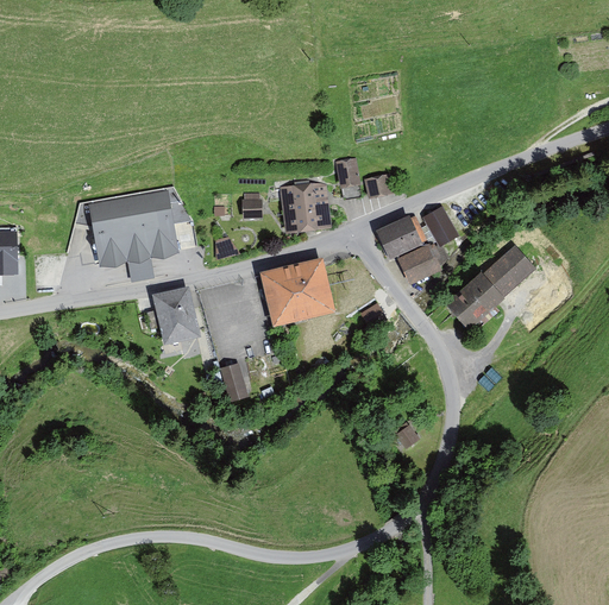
[(353,182),(352,159),(337,161),(338,183),(353,182)]
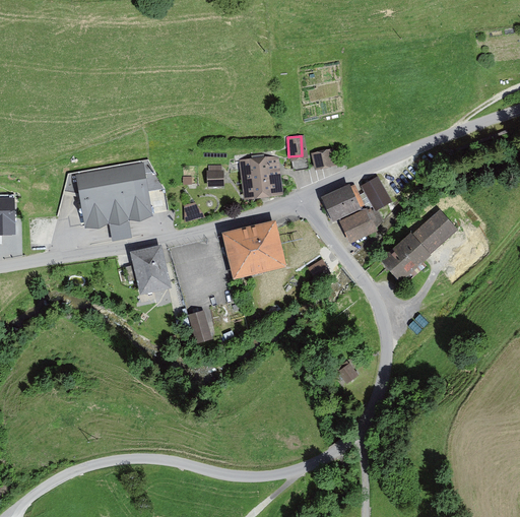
[(332,148),(312,151),(314,166),(334,163),(332,148)]
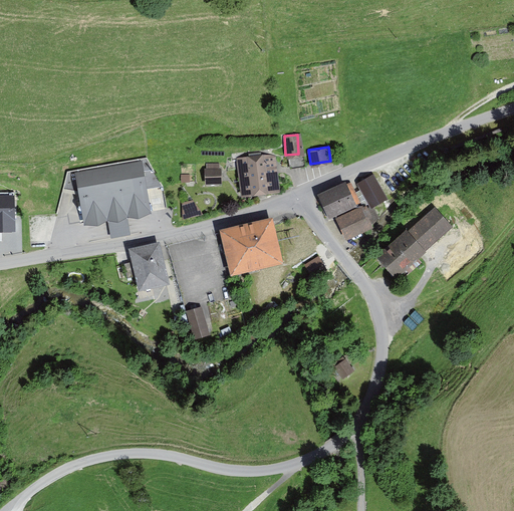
[(148,154),(76,167),(85,220),(151,208),(145,184),(161,182),(148,154)]
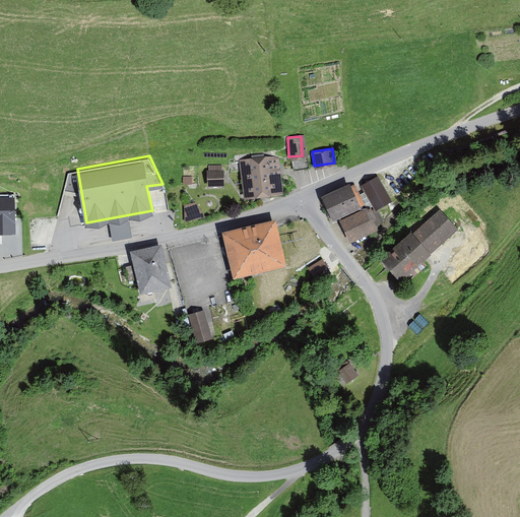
[(276,155),(240,159),(245,197),(280,193),(276,155)]
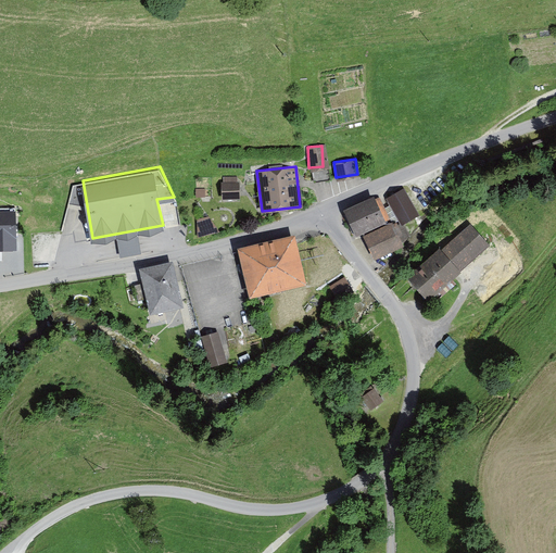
[(238,176),(220,177),(222,193),(240,192),(238,176)]
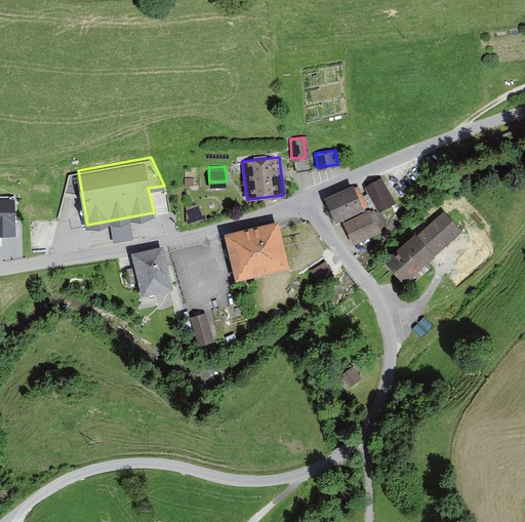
[(395,201),(382,178),(365,189),(376,210),(395,201)]
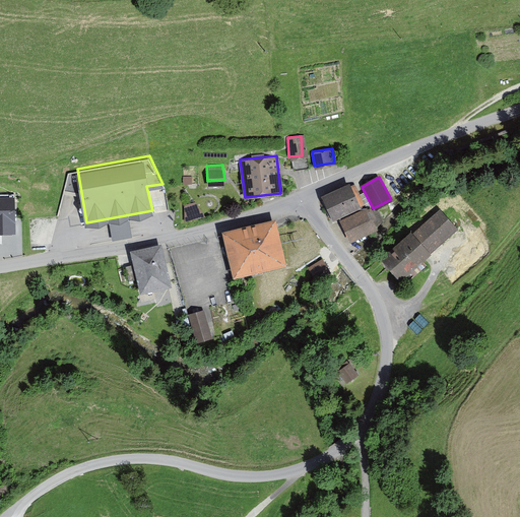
[(354,185),(324,199),(333,217),(363,202),(354,185)]
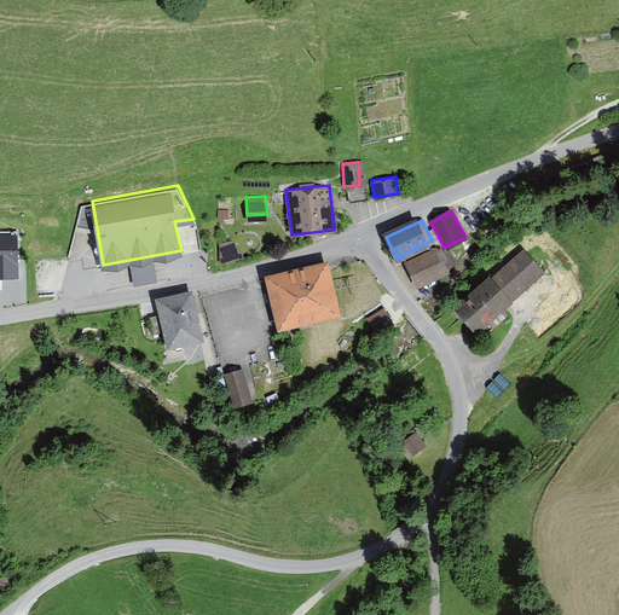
[(19,236),(0,236),(0,282),(19,282),(19,266),(19,236)]
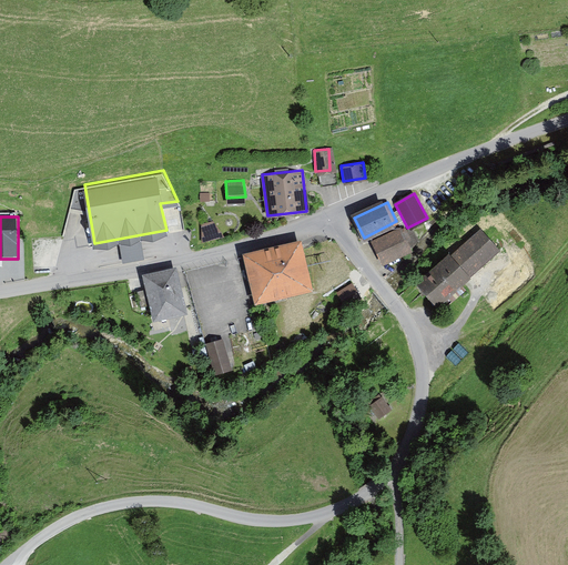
[(401,229),(372,243),(382,263),(409,250),(401,229)]
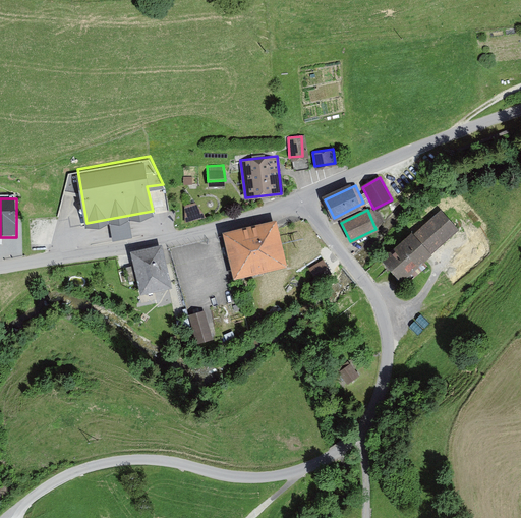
[(441,210),(383,256),(399,277),(457,230),(441,210)]
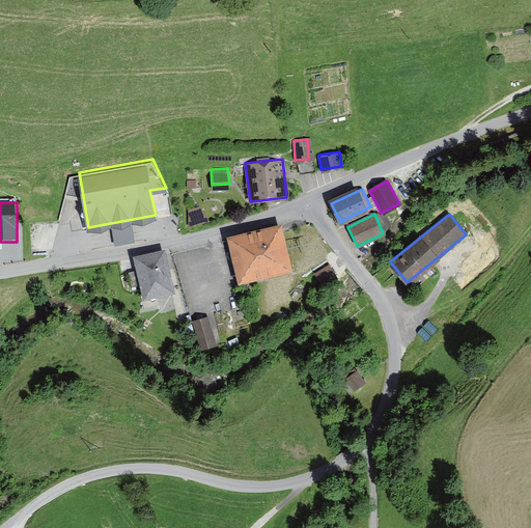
[(281,234),(228,245),(235,283),(288,273),(281,234)]
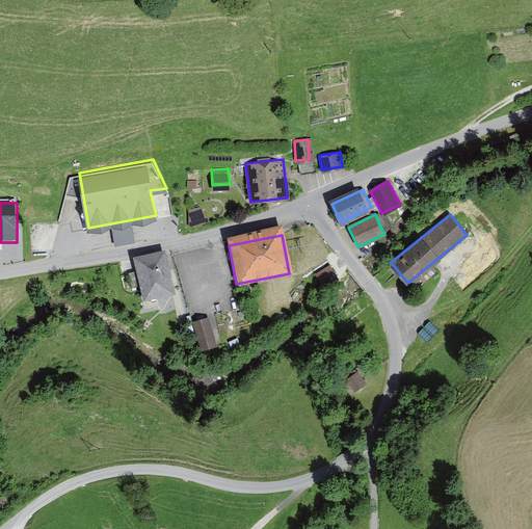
[(134,263),(141,301),(173,296),(166,257),(134,263)]
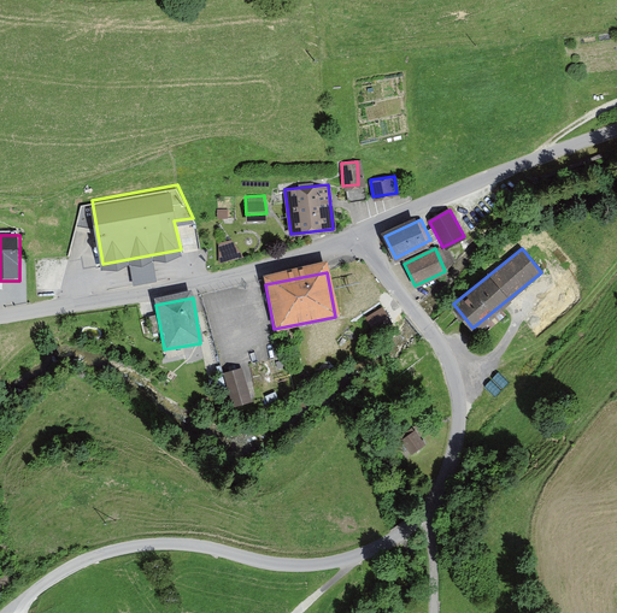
[(375,298),(363,306),(371,322),(385,313),(375,298)]
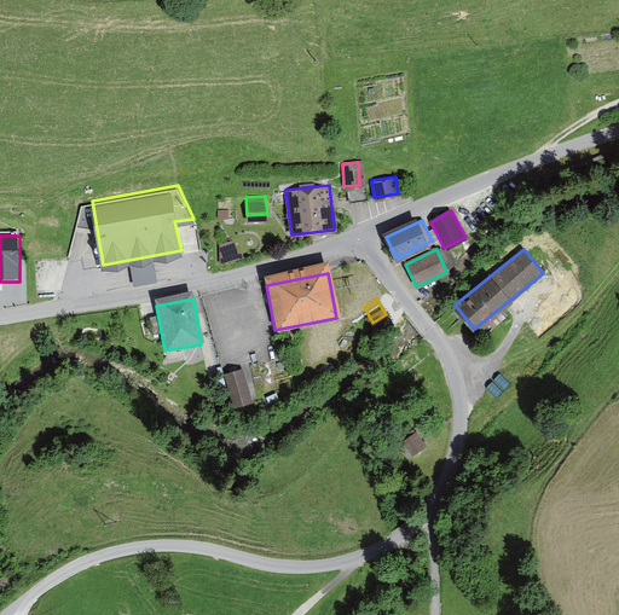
[(198,358),(189,359),(191,373),(201,372),(198,358)]
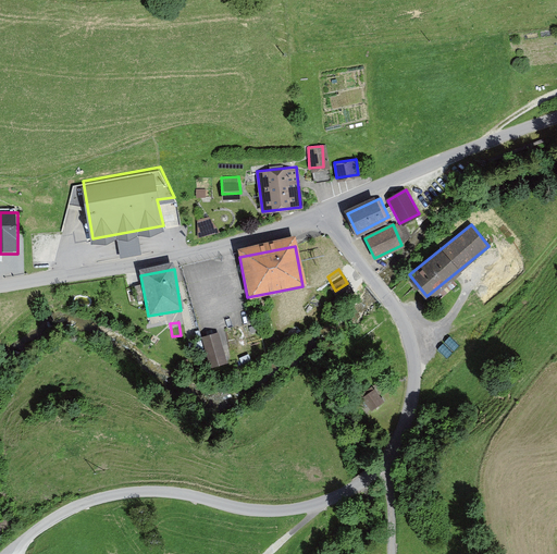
[(218,334),(202,339),(209,367),(224,364),(218,334)]
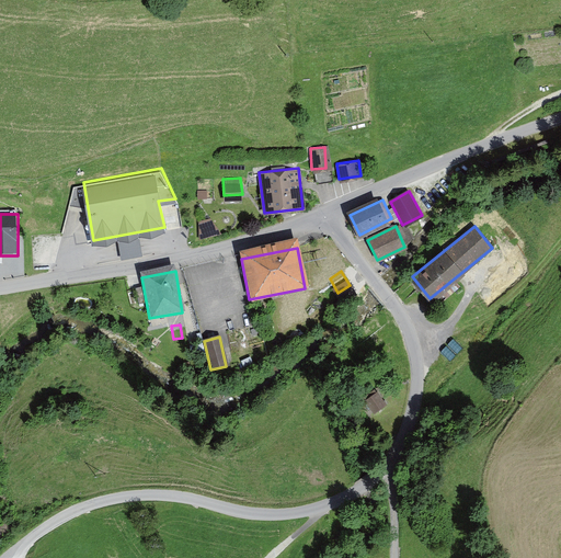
[(387,403),(376,391),(364,401),(375,413),(387,403)]
